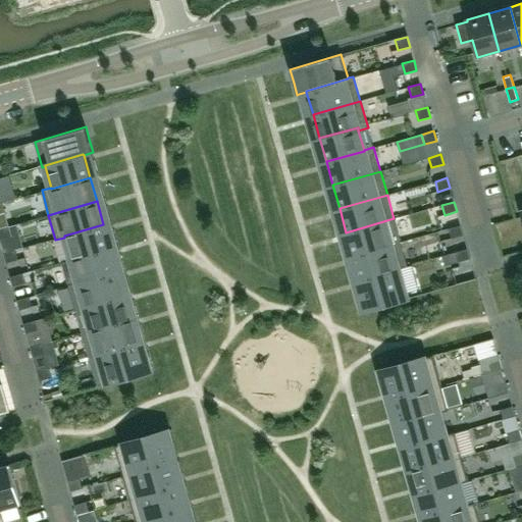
[(394,218),(346,232),(353,255),(353,256),(401,242),(394,218)]
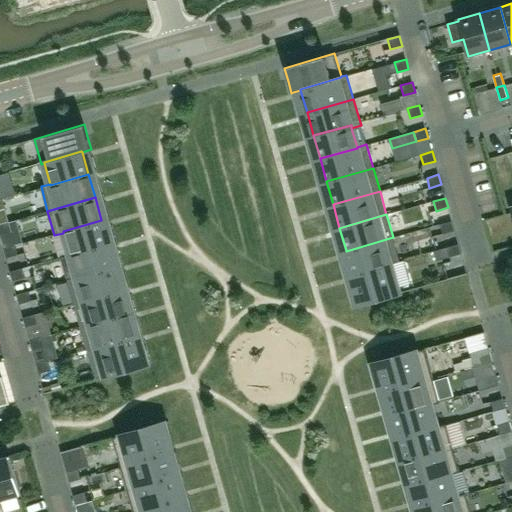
[(70,254),(108,243),(101,220),(63,231),(63,233),(70,254)]
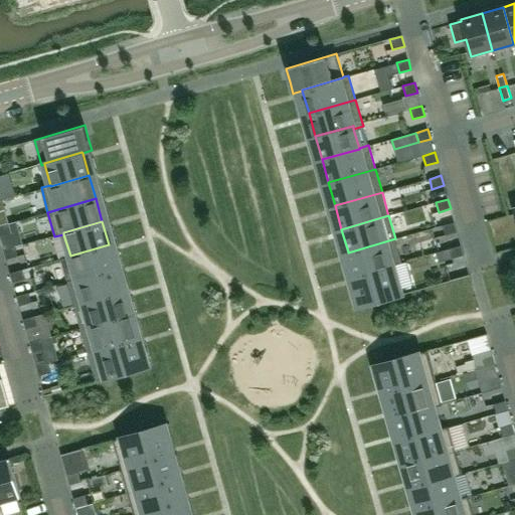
[(445,235),(457,231),(454,222),(443,225),(445,235)]
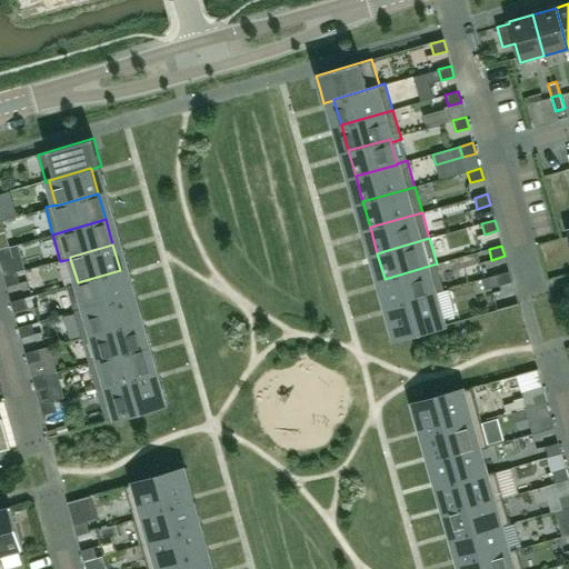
[(0,260),(12,258),(9,247),(0,248),(0,260)]
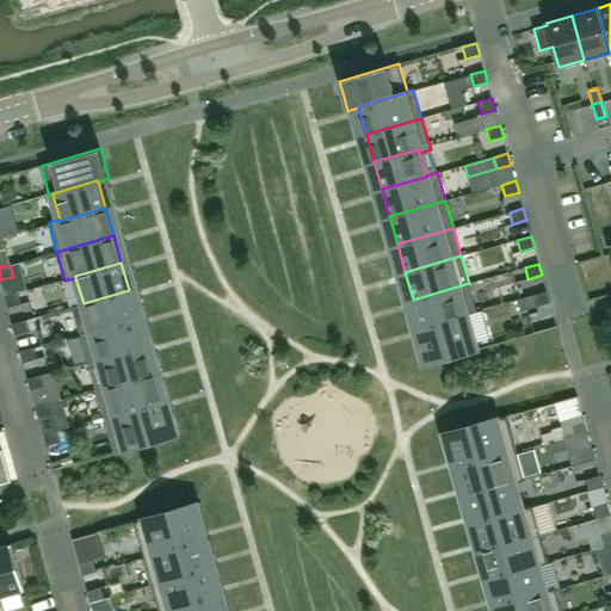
[(469,283),(413,300),(420,326),(421,327),(476,312),(469,283)]
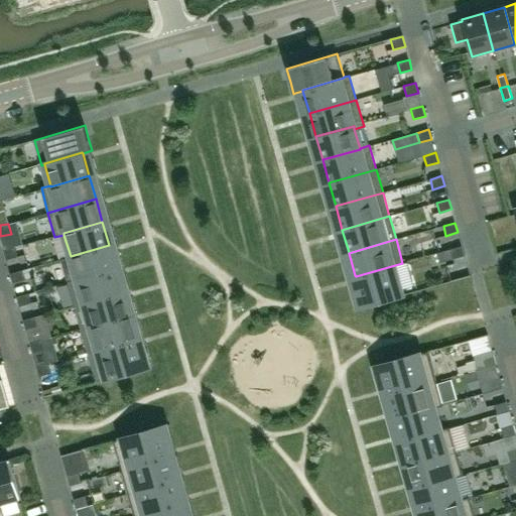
[(115,268),(109,246),(109,245),(71,256),(77,279),(115,268)]
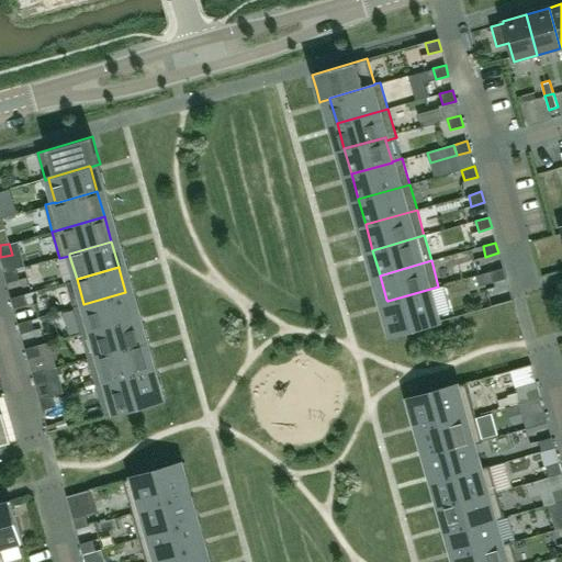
[(506,278),(503,268),(490,271),(493,282),(506,278)]
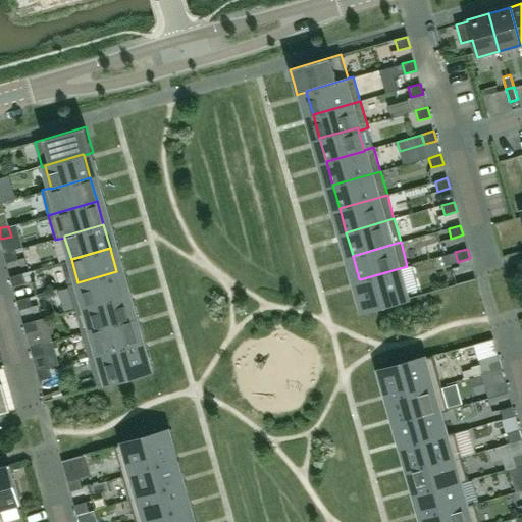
[(18,260),(15,250),(3,253),(6,263),(18,260)]
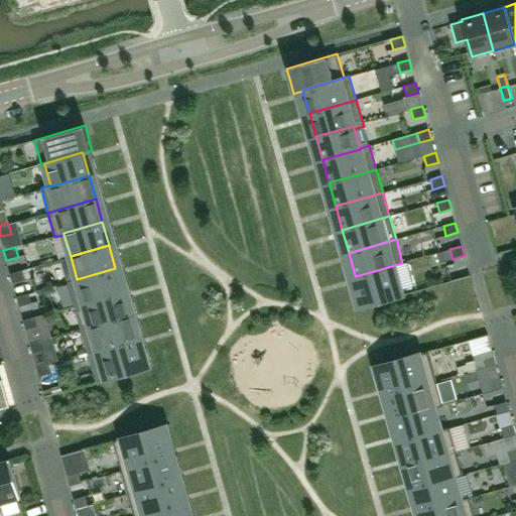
[(402,263),(356,276),(362,299),(379,295),(380,300),(401,295),(397,279),(406,277),(402,263)]
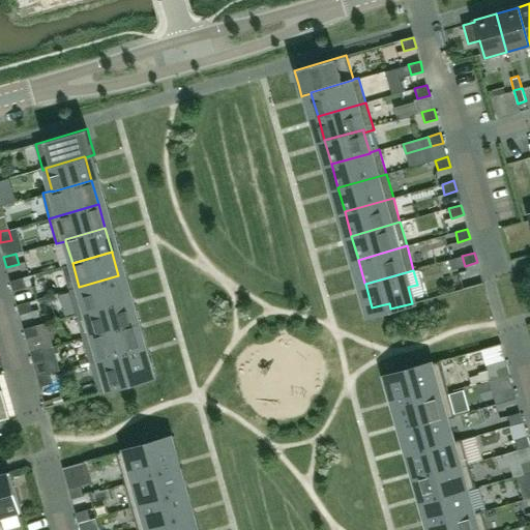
[(77,314),(125,300),(118,275),(79,287),(69,289),(77,314)]
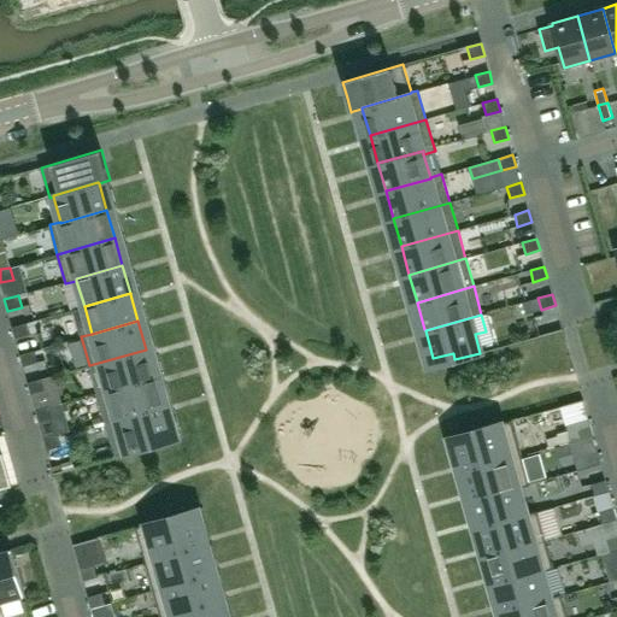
[(29,335),(25,323),(12,327),(15,339),(29,335)]
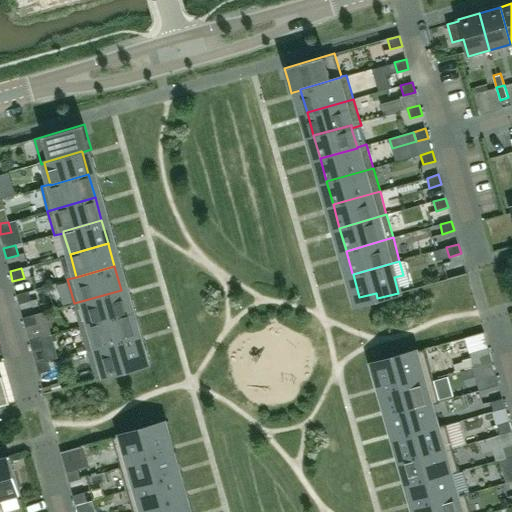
[(80,326),(127,313),(121,290),(74,303),(80,326)]
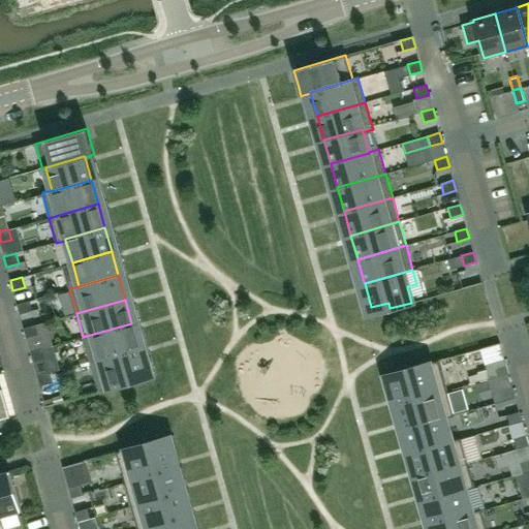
[(32,311),(29,301),(17,304),(20,314),(32,311)]
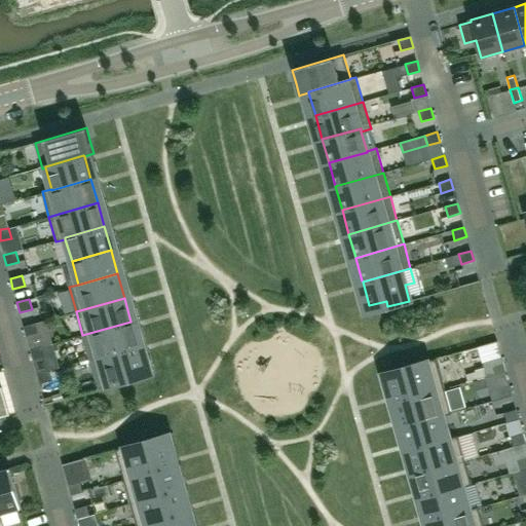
[(89,359),(138,345),(130,322),(82,335),(89,359)]
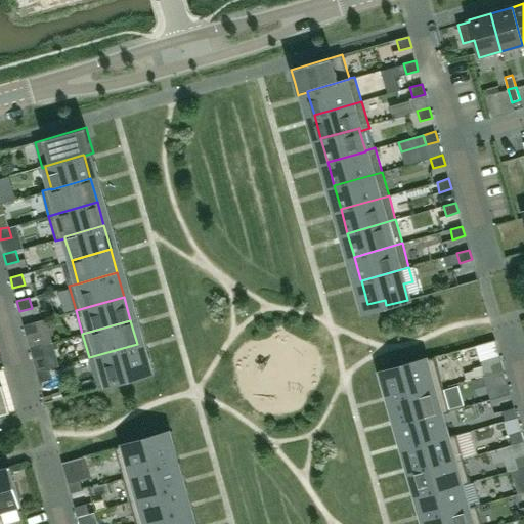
[(38,332),(35,321),(24,324),(27,335),(38,332)]
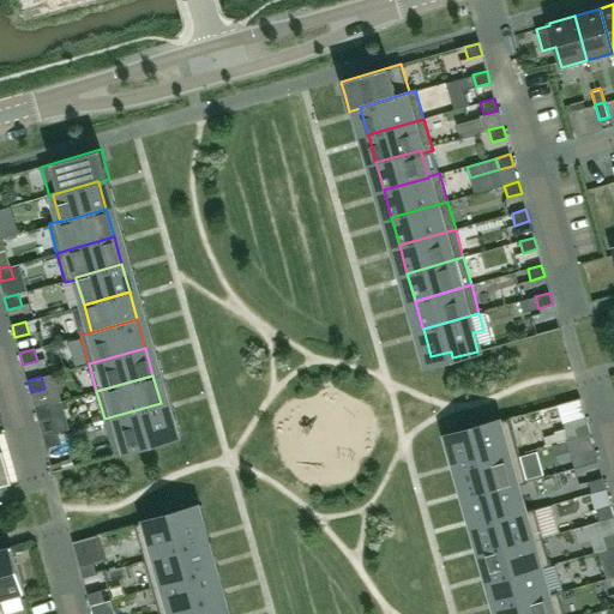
[(149,438),(169,432),(161,403),(104,419),(114,455),(151,444),(149,438)]
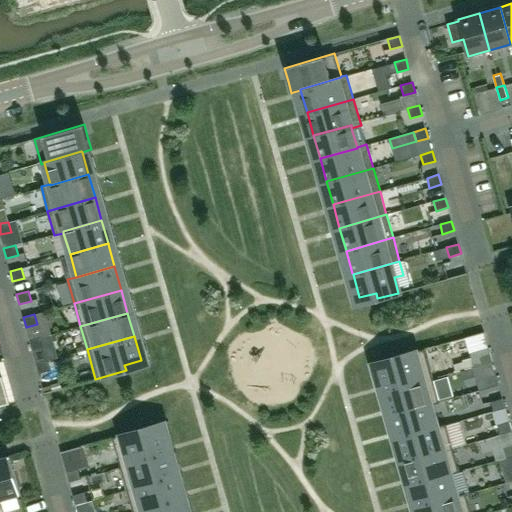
[(44,347),(41,337),(29,340),(32,350),(44,347)]
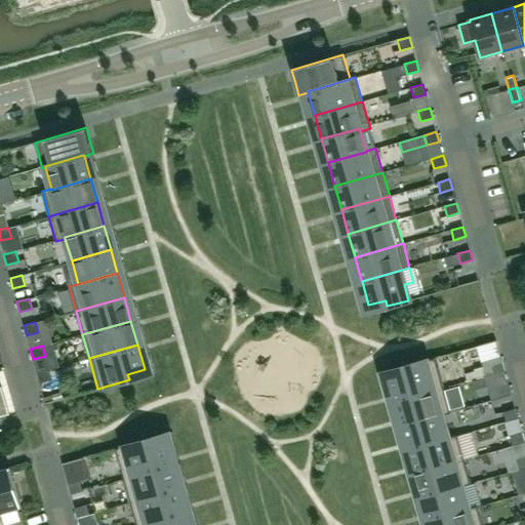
[(394,394),(396,401),(443,388),(435,358),(404,366),(404,368),(405,368),(406,372),(389,377),(394,394)]
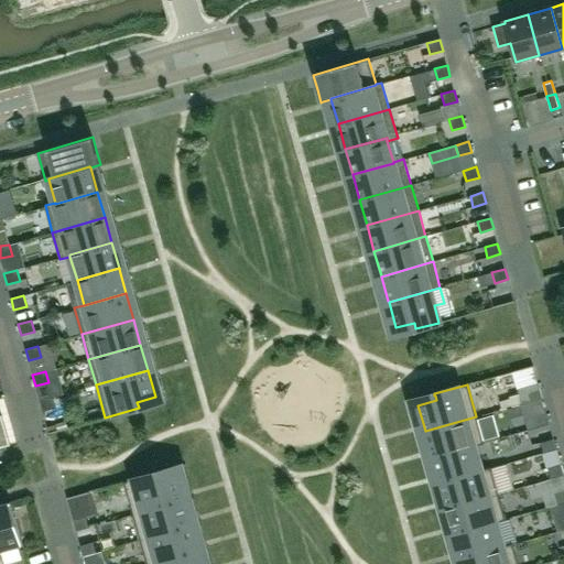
[(539,388),(525,392),(529,402),(542,399),(539,388)]
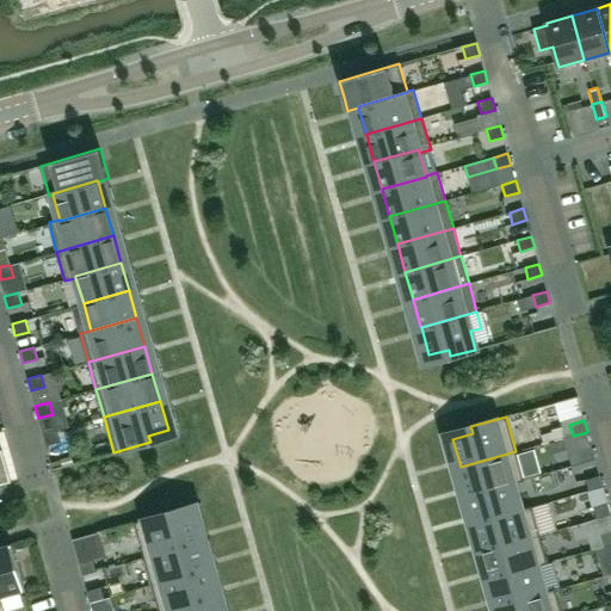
[(60,442),(56,430),(43,434),(47,446),(60,442)]
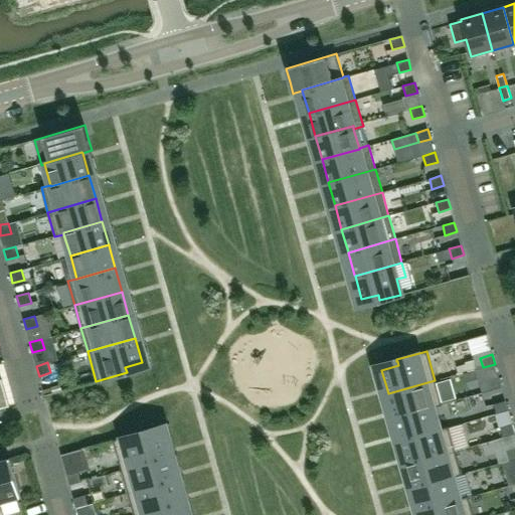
[(498,377),(487,381),(490,390),(501,387),(498,377)]
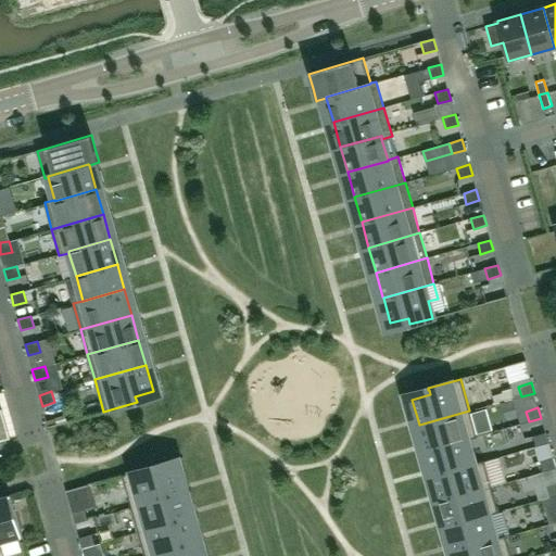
[(0,441),(10,439),(2,409),(0,409),(0,441)]
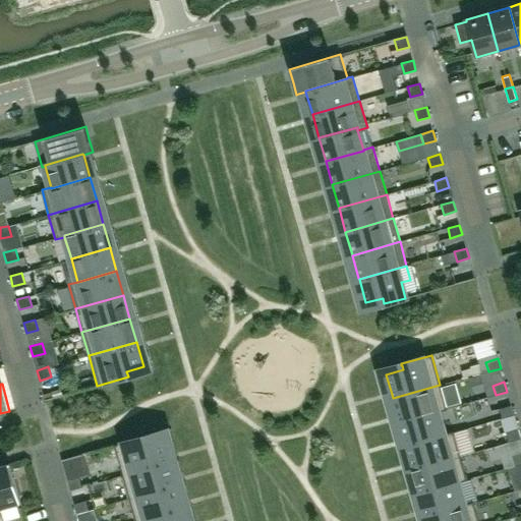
[(440,385),(393,398),(399,421),(438,411),(438,412),(447,410),(447,409),(440,385)]
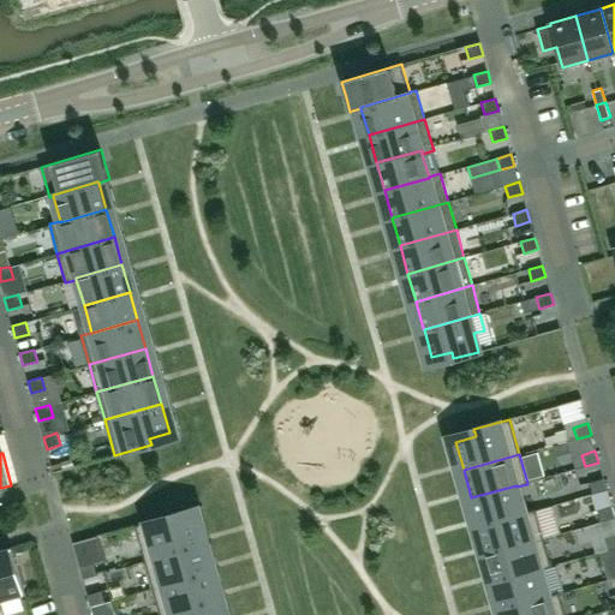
[(603,478),(589,483),(592,494),(607,490),(603,478)]
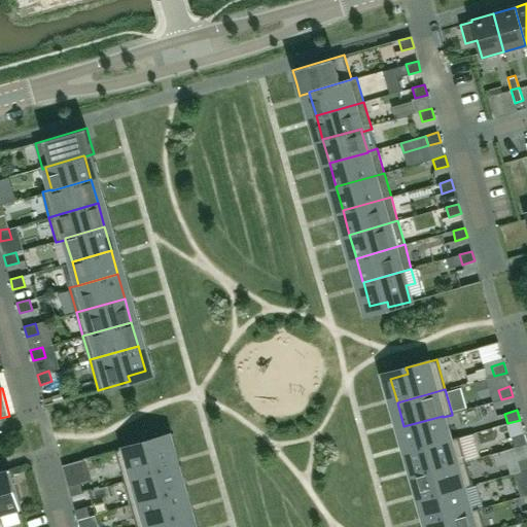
[(443,417),(443,416),(403,426),(411,451),(450,440),(449,438),(443,417)]
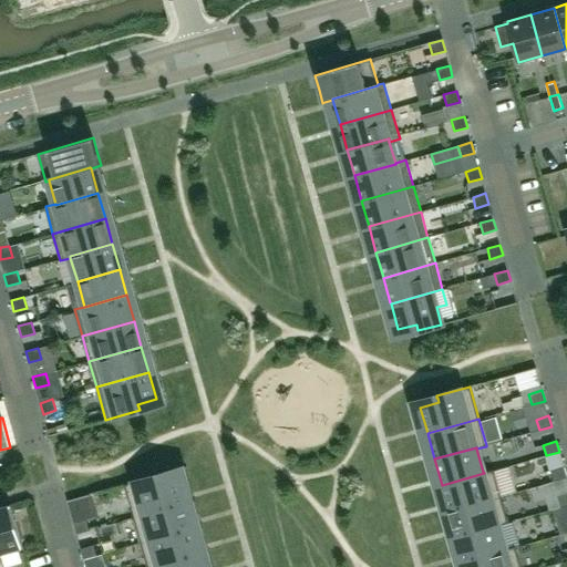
[(564,466),(550,471),(554,481),(566,477),(564,466)]
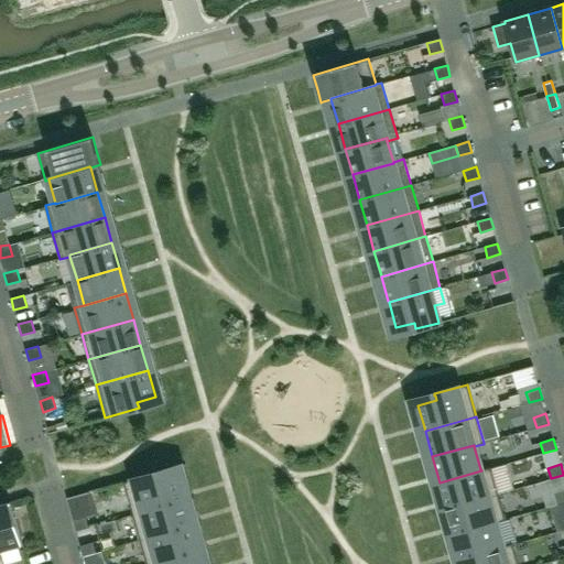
[(480,469),(481,470),(440,483),(447,508),(498,494),(490,467),(480,469)]
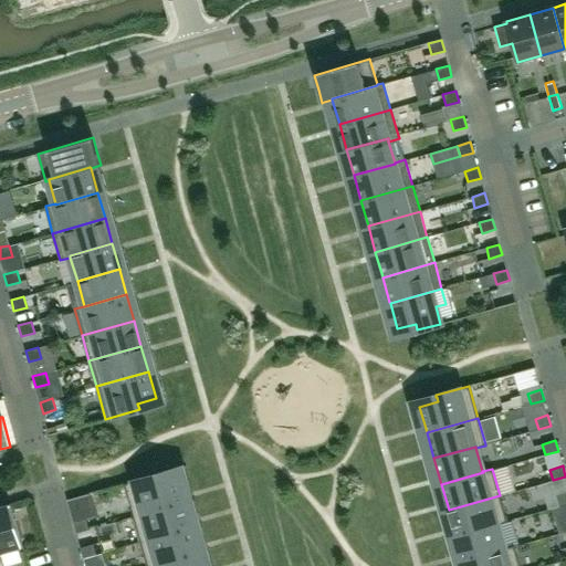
[(133,515),(185,501),(178,475),(158,481),(157,477),(158,475),(157,474),(124,483),(133,515)]
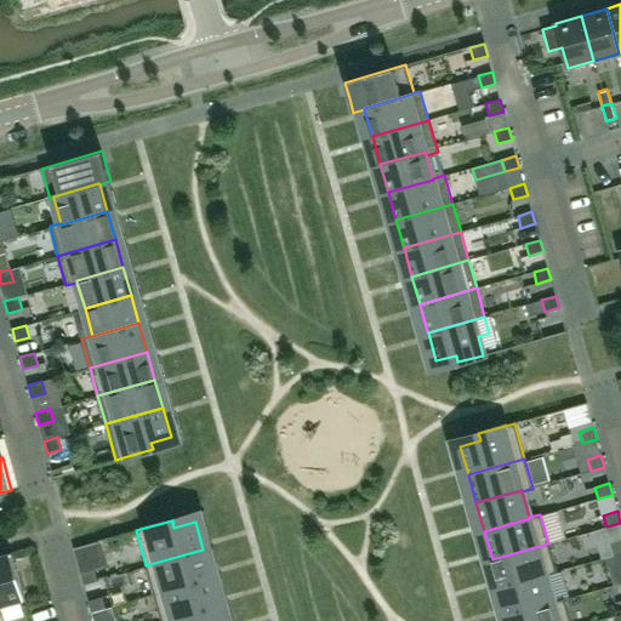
[(620,525),(620,523),(607,527),(610,543),(620,540),(620,525)]
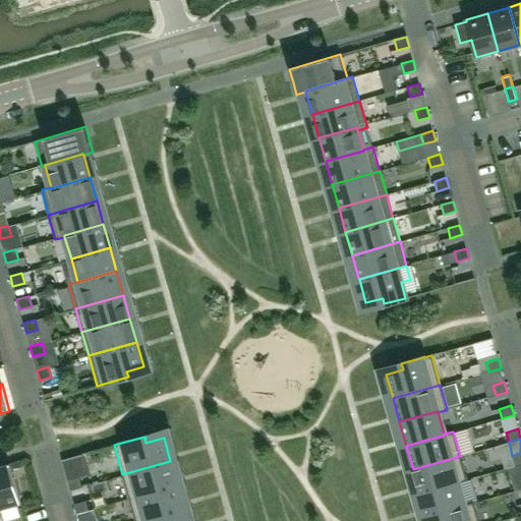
[(520,453),(512,456),(515,466),(520,464),(520,453)]
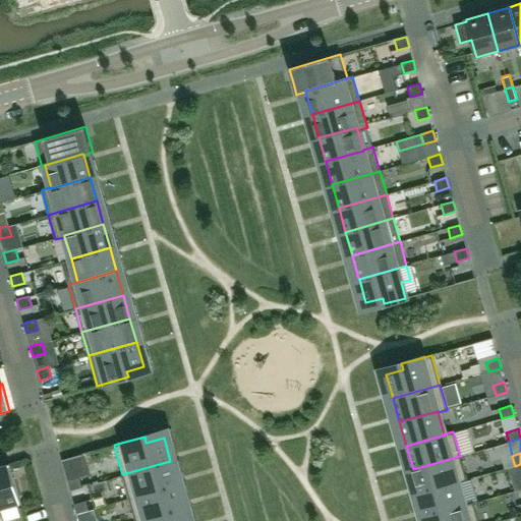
[(460,456),(413,469),(418,487),(419,493),(467,479),(460,456)]
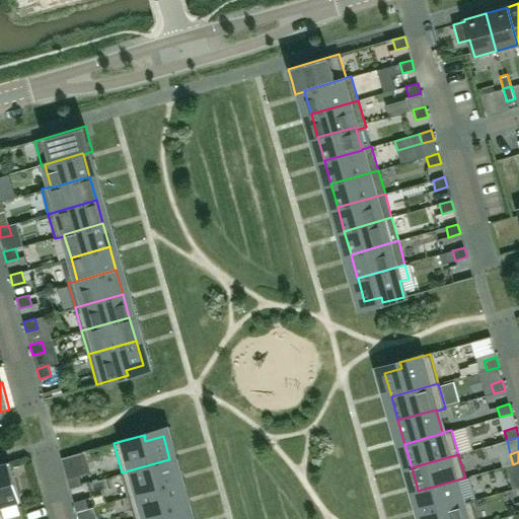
[(176,483),(169,459),(122,472),(129,497),(176,483)]
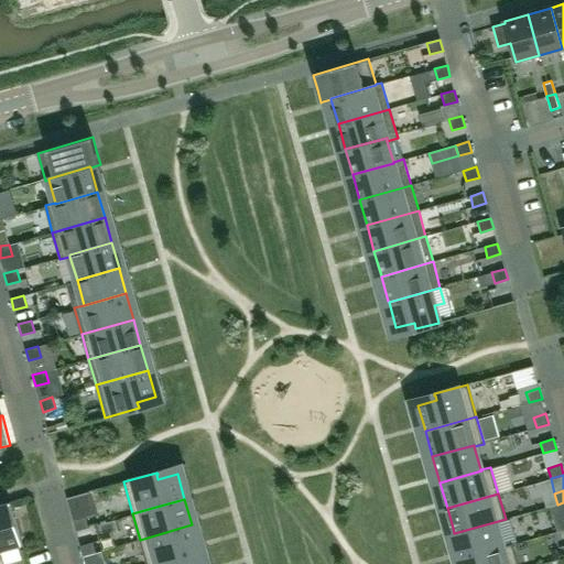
[(0,551),(23,545),(11,502),(0,505),(0,551)]
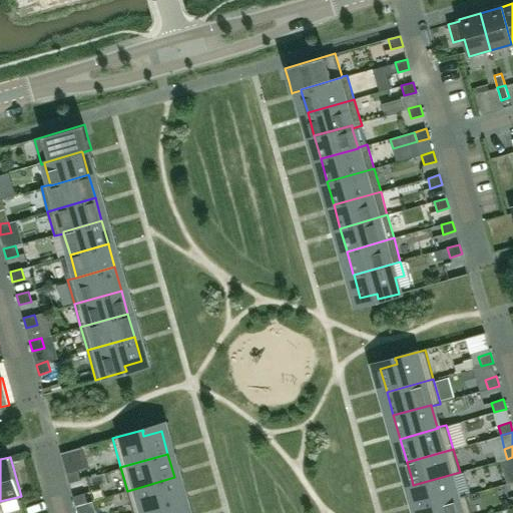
[(81,480),(78,470),(66,473),(69,483),(81,480)]
